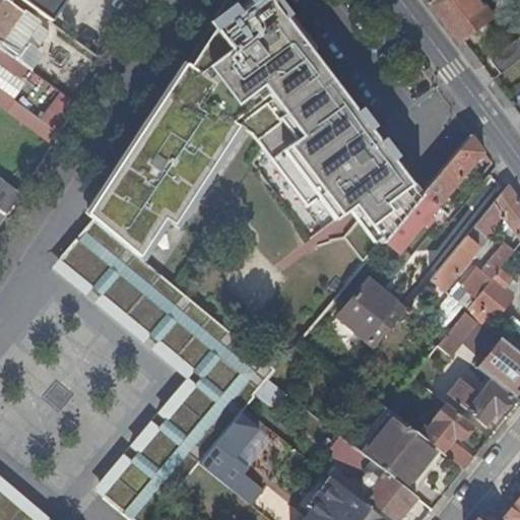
[(23,12),(6,0),(0,0),(0,47),(5,51),(13,57),(19,49),(4,39),(23,12)]
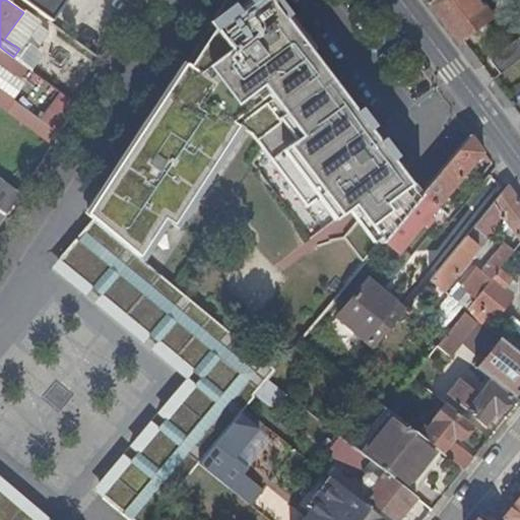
[(20,0),(51,21),(66,0),(20,0)]
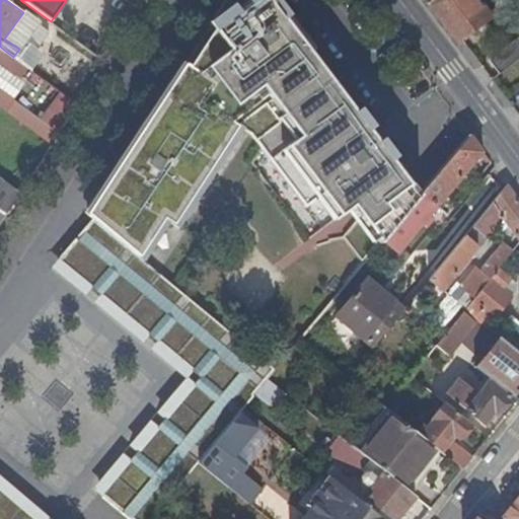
[(227,0),(88,215),(93,218),(140,257),(165,219),(175,225),(239,126),(252,134),(306,206),(317,197),(335,218),(353,204),(381,241),(421,193),(273,0),(227,0)]
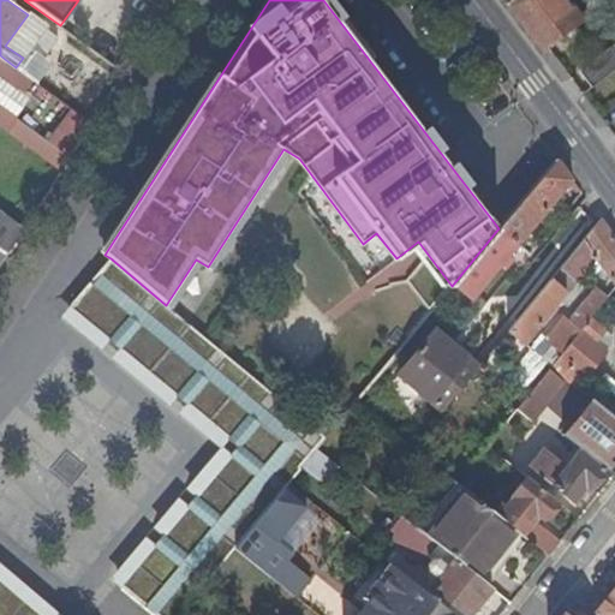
[(585,15),(573,0),(512,0),(545,43),(585,15)]
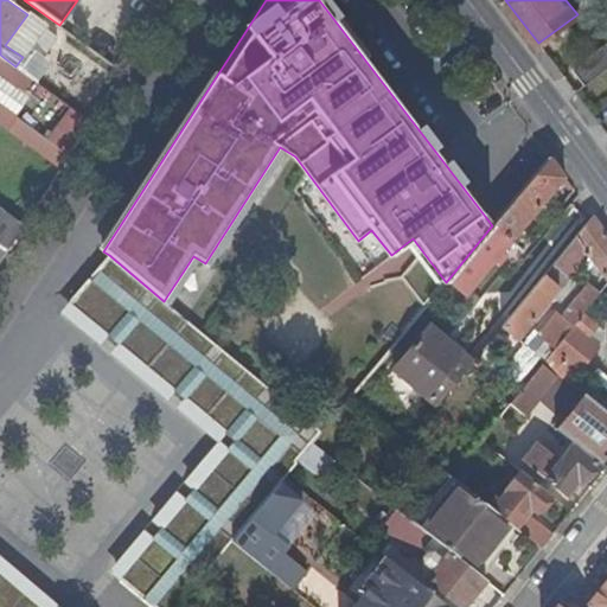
[(606,43),(574,69),(586,83),(606,66),(606,43)]
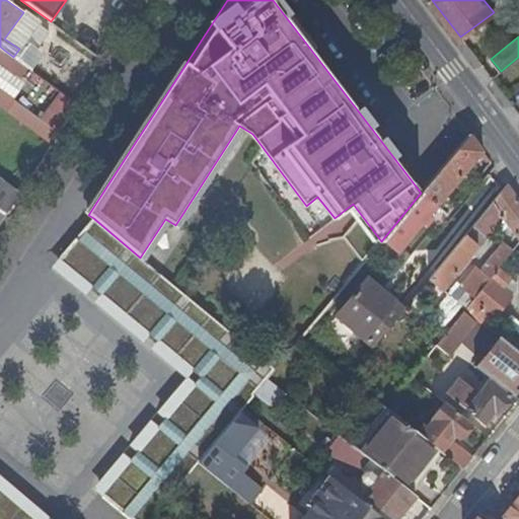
[(13,57),(5,51),(0,58),(0,60),(8,66),(14,58),(13,57)]
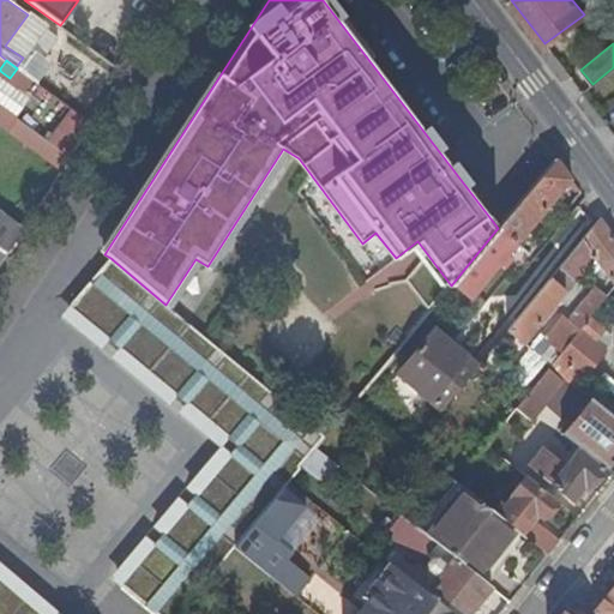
[(30,64),(23,73),(34,80),(41,71),(30,64)]
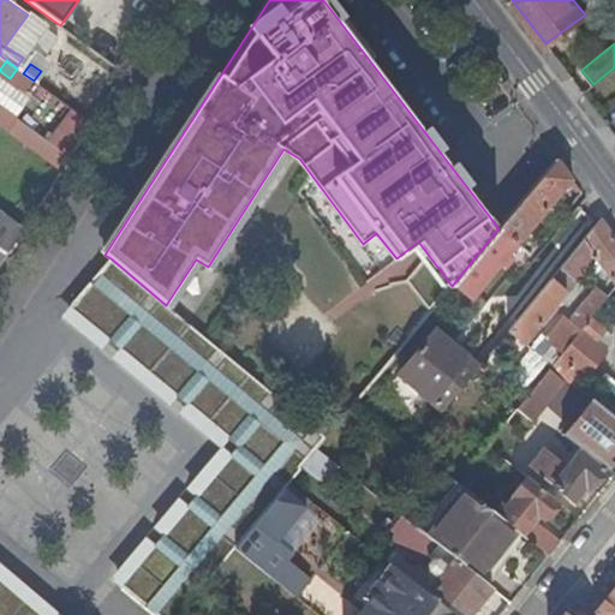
[(0,124),(63,169),(70,159),(0,107),(0,124)]
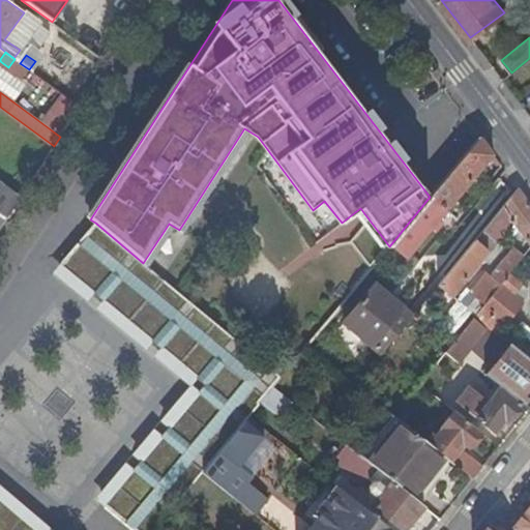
[(430,197),(389,246),(407,260),(493,155),(479,137),(430,197)]
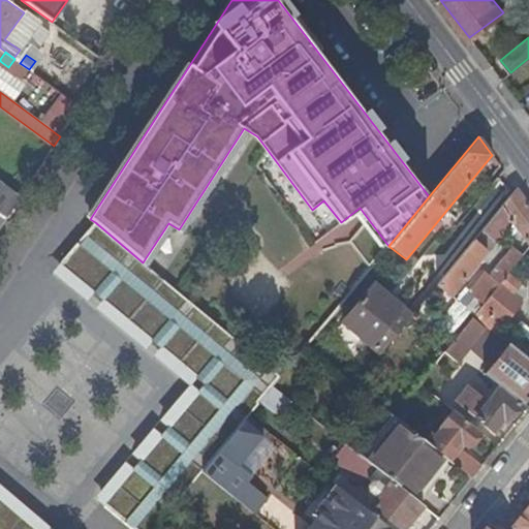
[(0,183),(0,227),(20,197),(0,183)]
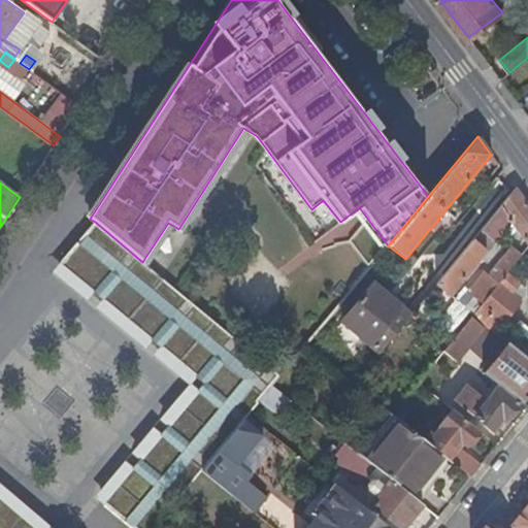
[(527,205),(515,188),(481,229),(495,240),(512,221),(527,243),(527,205)]
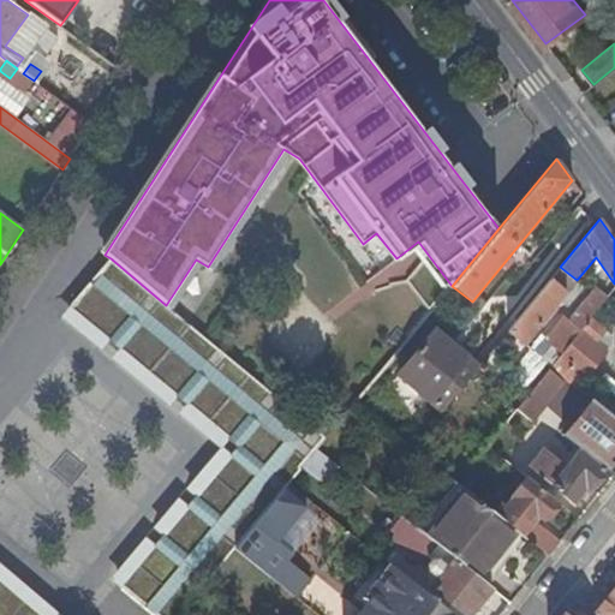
[(166,305),(111,258),(69,308),(237,446),(120,585),(156,614),(179,614),(234,549),(288,484),(327,437),(166,305)]
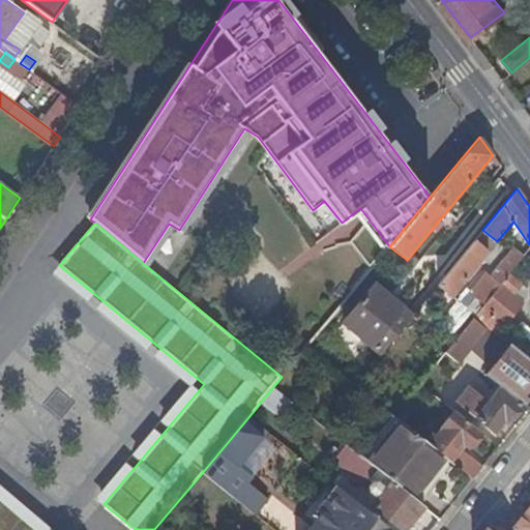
[(488,253),(473,241),(437,285),(451,296),(488,253)]
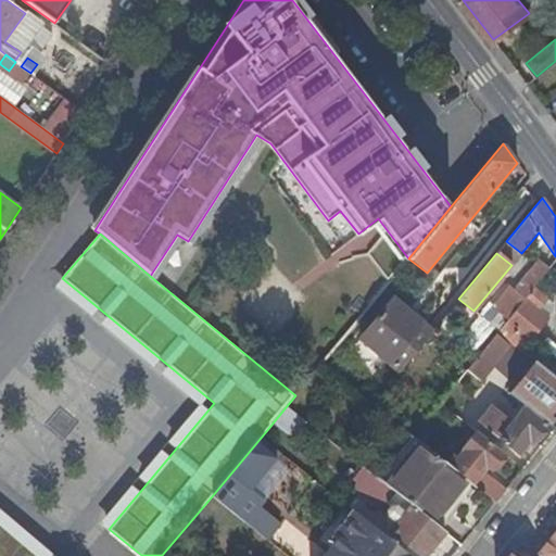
[(534,287),(548,269),(539,262),(516,290),(520,293),(516,299),(521,303),(534,287)]
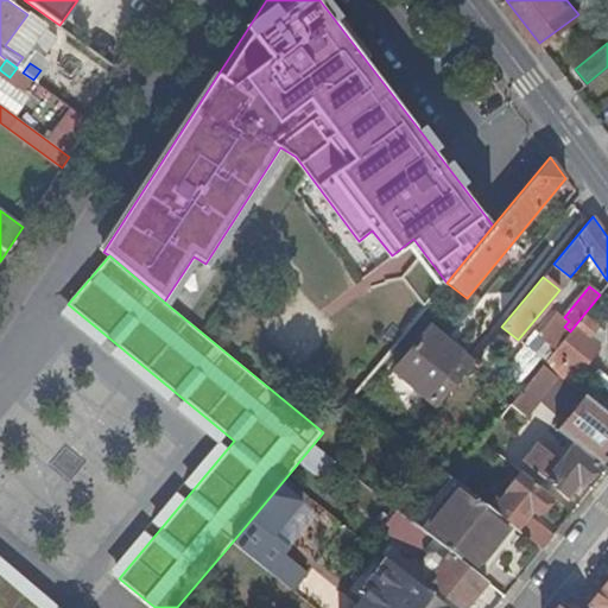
[(599,327),(584,314),(570,331),(511,404),(526,416),(557,378),(568,386),(600,347),(590,339),(599,327)]
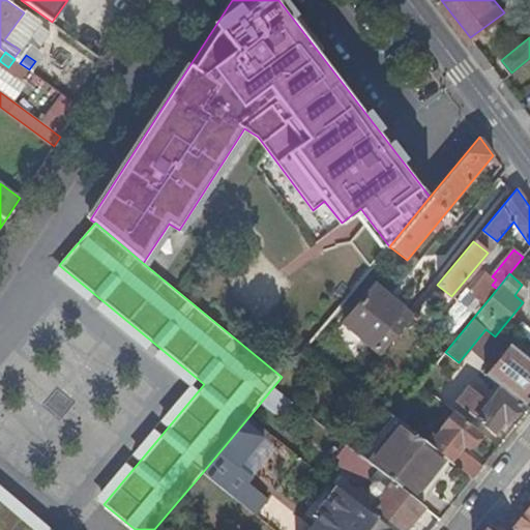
[(343,324),(380,355),(411,317),(374,286),(343,324)]
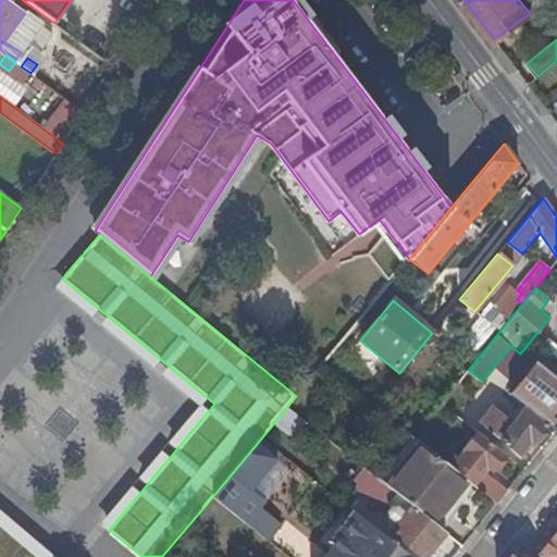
[(556,413),(553,411),(556,406),(556,376),(534,360),(508,393),(527,407),(548,424),(549,425),(556,415),(556,413)]
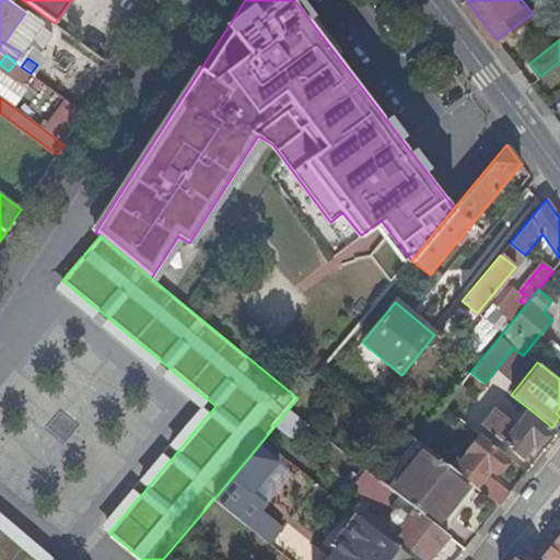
[(499,410),(485,428),(521,456),(532,442),(536,445),(551,427),(529,409),(516,424),(499,410)]
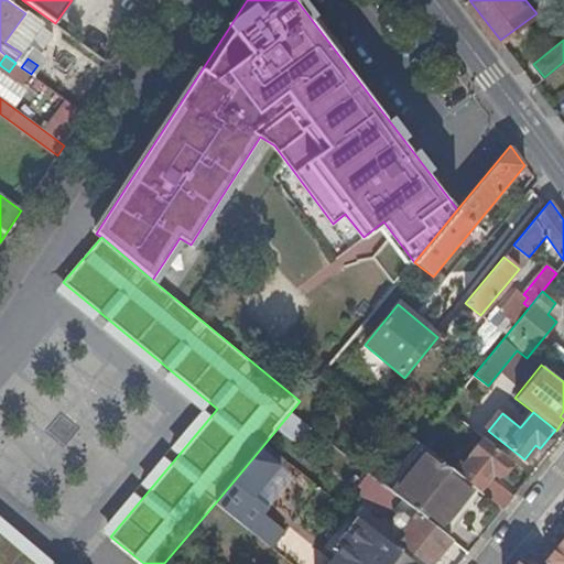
[(499,476),(512,459),(483,437),(470,453),(472,454),(465,464),(462,461),(454,470),(470,484),(503,509),(513,496),(490,478),(495,473),(499,476)]
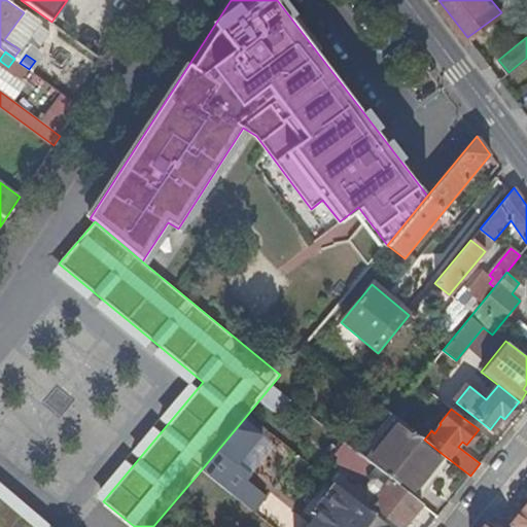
[(238,465),(267,430),(247,415),(201,470),(256,515),(266,503),(245,488),(253,478),(238,465)]
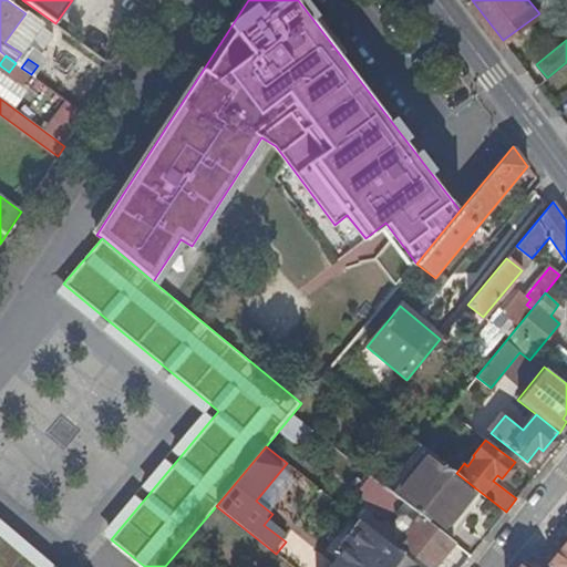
[(456,473),(431,452),(395,495),(439,529),(473,486),(456,473)]
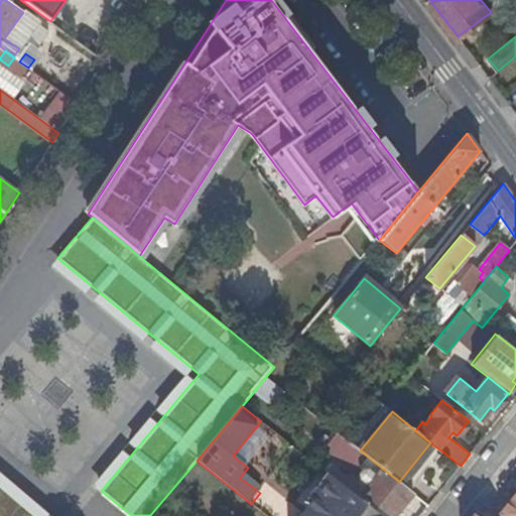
[(360,450),(340,434),(337,438),(340,441),(335,448),(361,471),(359,474),(360,479),(369,486),(364,493),(392,515),(393,515),(413,493),(399,482),(360,450)]
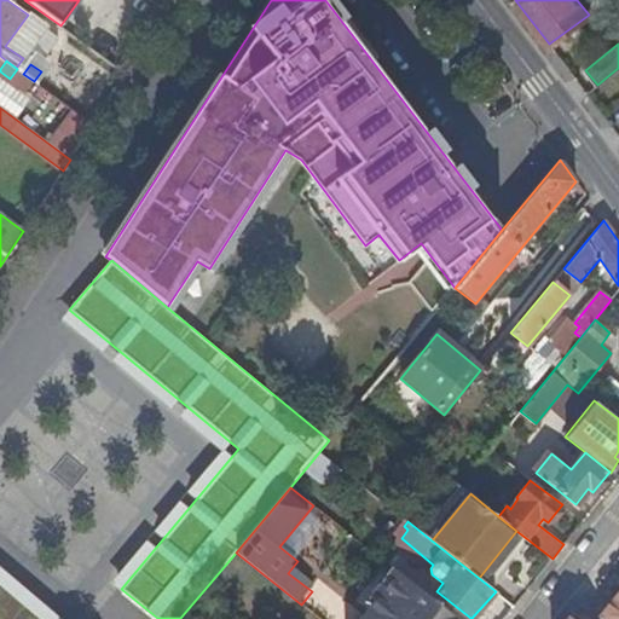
[(457,618),(404,578),(371,618),(457,618)]
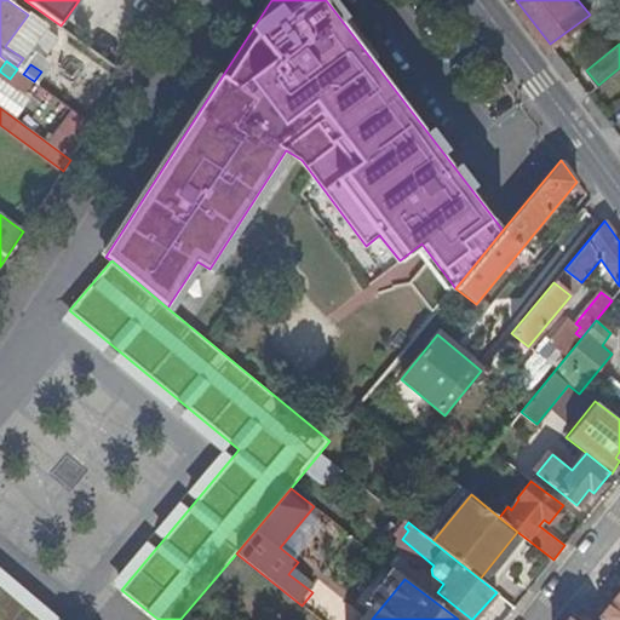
[(45,619),(0,581),(0,619),(45,619)]
